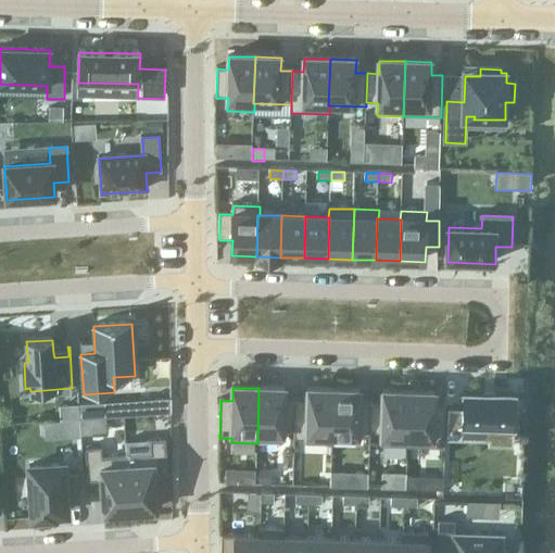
[(285,389),(259,388),(257,443),(284,444),(284,431),(295,431),(297,402),(285,402),(285,389)]
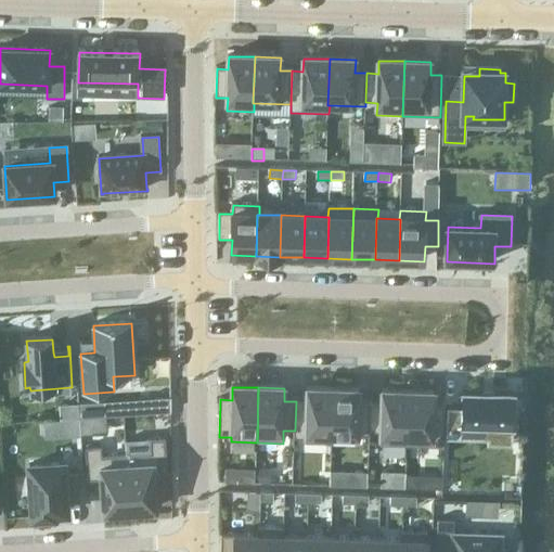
[(296,401),(295,431),(294,439),(306,439),(306,444),(333,445),(333,436),(332,436),(334,389),(308,389),(307,402),(296,401)]
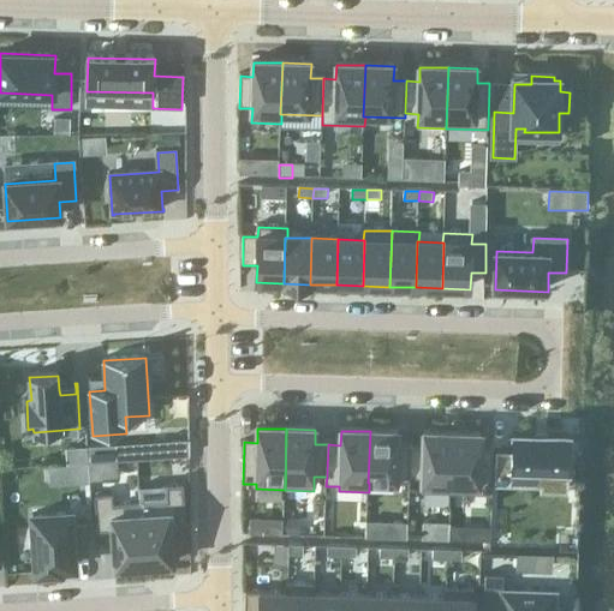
[(399,432),(370,431),(368,483),(369,483),(410,484),(410,479),(411,448),(398,447),(399,432)]
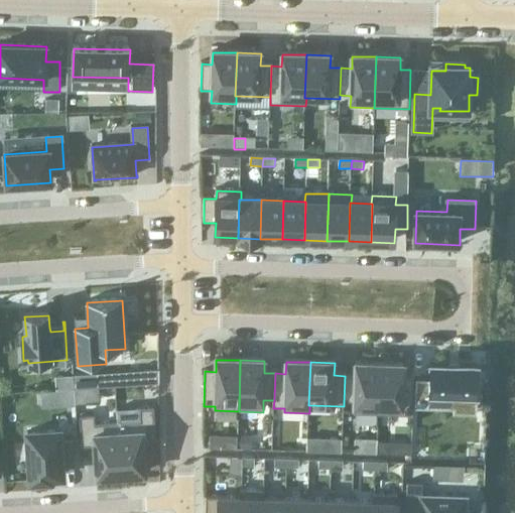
[(355,376),(345,376),(344,402),(355,403),(354,414),(378,415),(380,365),(356,364),(355,376)]
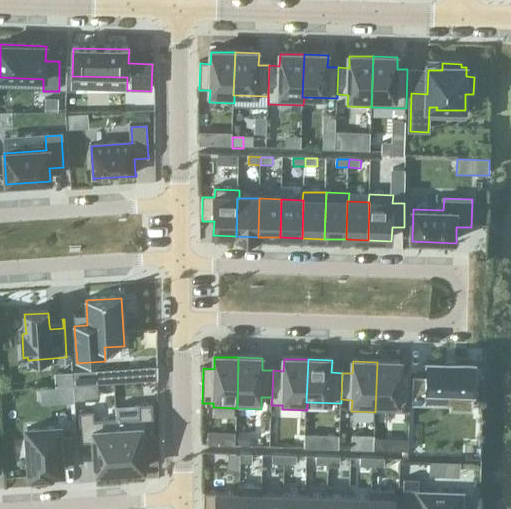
[(377,362),(375,412),(410,413),(411,375),(400,374),(401,362),(377,362)]
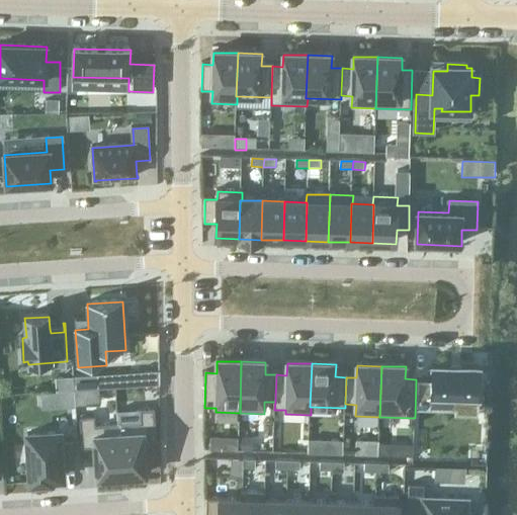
[(418,381),(417,411),(455,413),(456,413),(456,401),(480,401),(481,368),(432,367),(432,381),(418,381)]
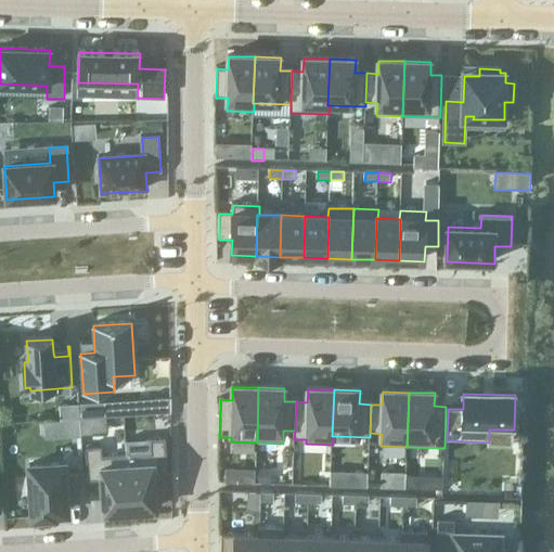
[(170,399),(152,400),(153,414),(170,413),(170,399)]
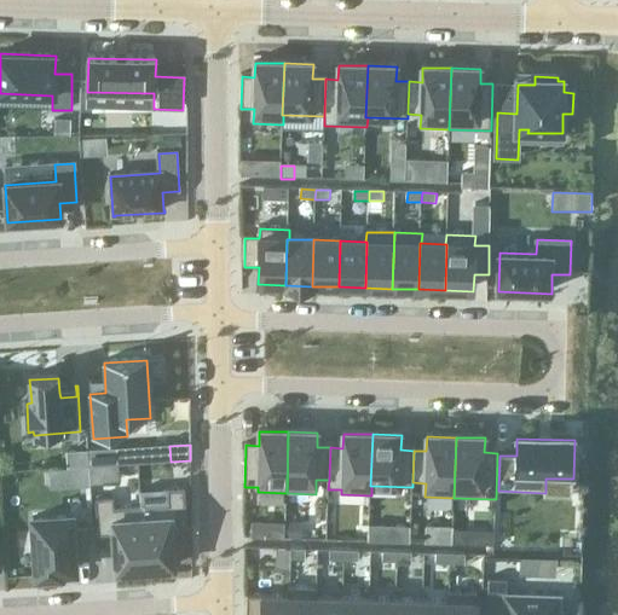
[(99,451),(88,452),(90,468),(100,466),(99,451)]
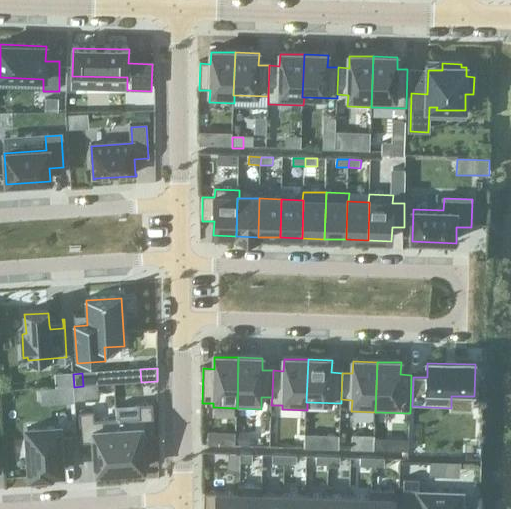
[(73,374),(64,374),(65,388),(74,387),(73,374)]
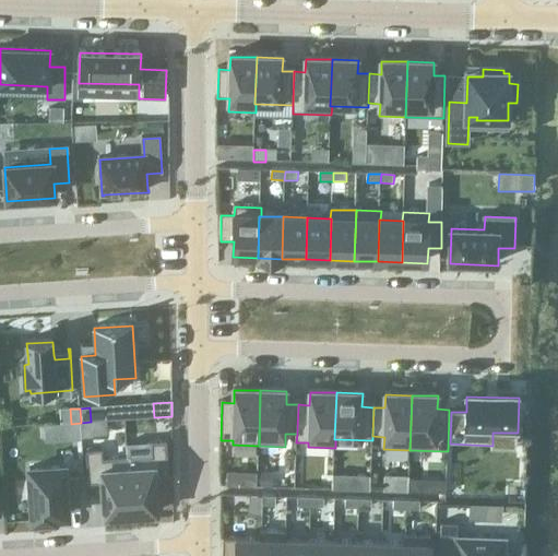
[(91,422),(81,423),(82,438),(92,437),(91,422)]
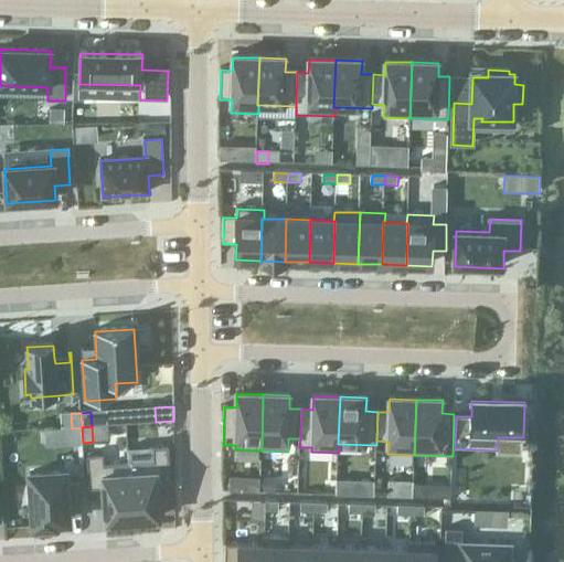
[(82,427),(72,428),(73,443),(83,443),(82,427)]
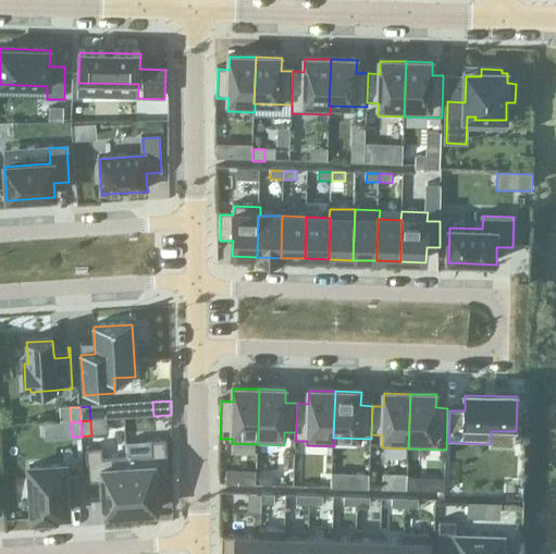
[(127,457),(131,514),(157,513),(155,479),(169,478),(167,442),(151,443),(151,456),(127,457)]
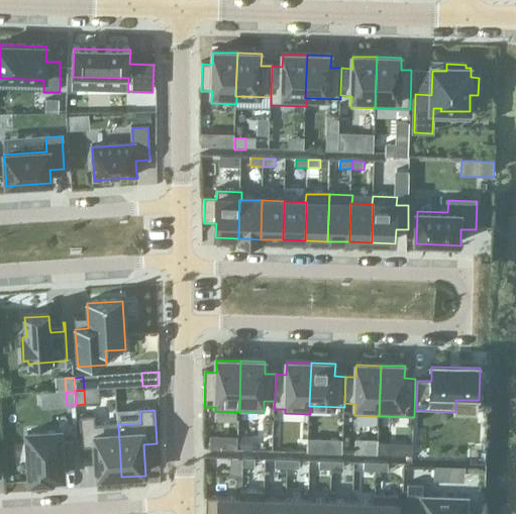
[(97,479),(121,477),(118,424),(95,426),(95,418),(81,419),(83,448),(95,447),(97,479)]
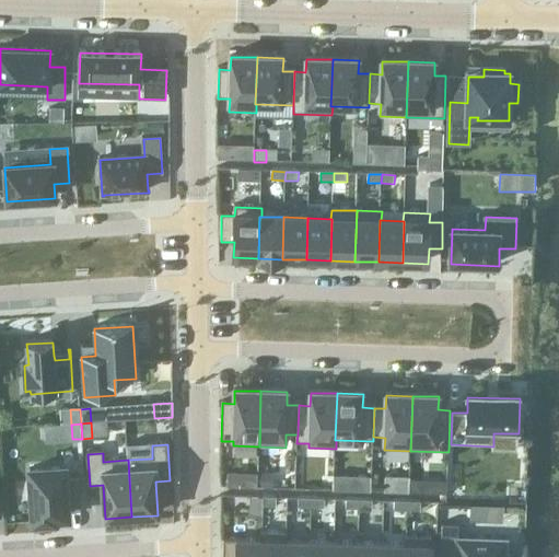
[(56,522),(55,520),(68,520),(67,508),(81,507),(79,479),(65,480),(65,468),(31,471),(34,523),(56,522)]
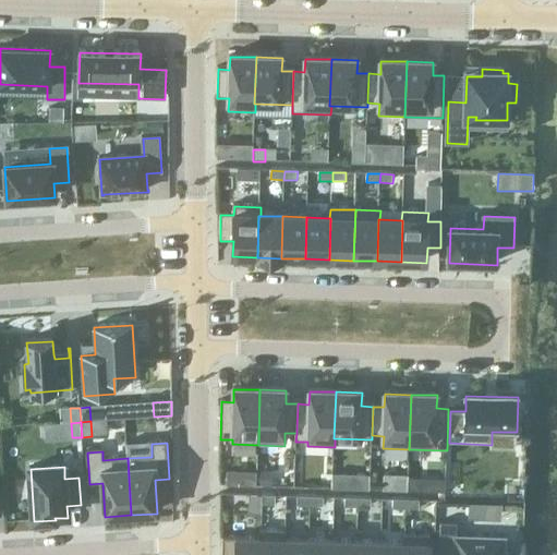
[(408,479),(408,492),(420,493),(420,480),(408,479)]
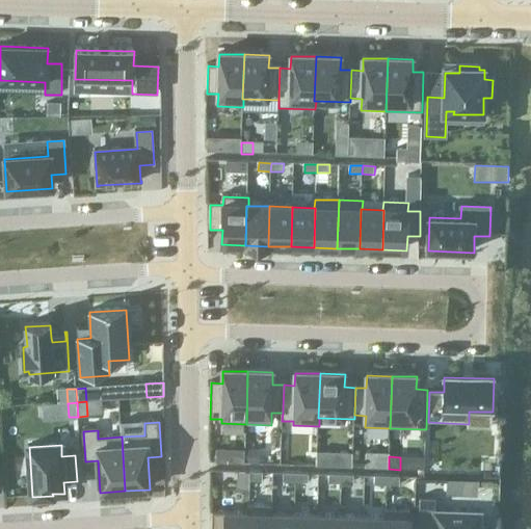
[(263,474),(250,473),(249,481),(263,482),(263,474)]
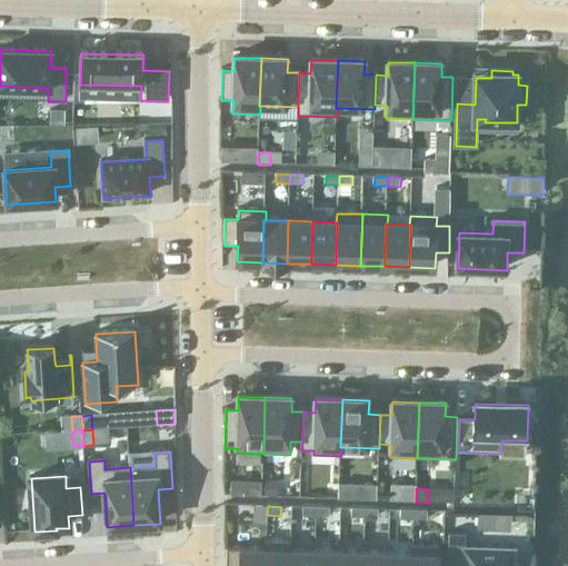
[(317,508),(304,507),(304,516),(317,517),(317,508)]
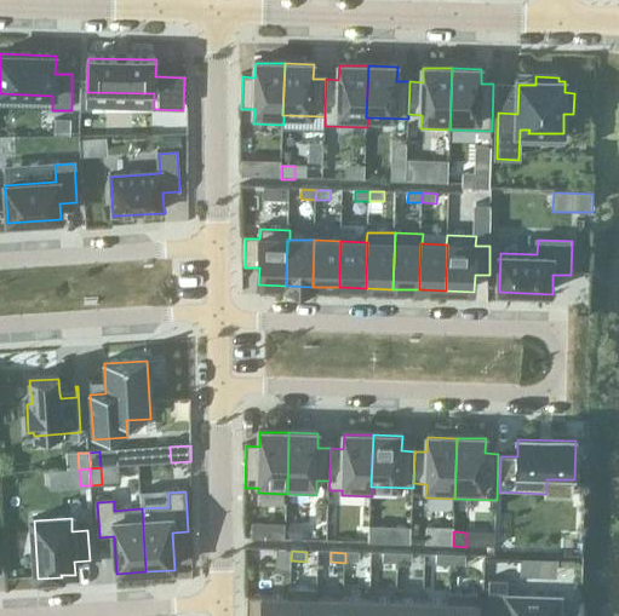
[(360,563),(360,553),(345,553),(345,563),(360,563)]
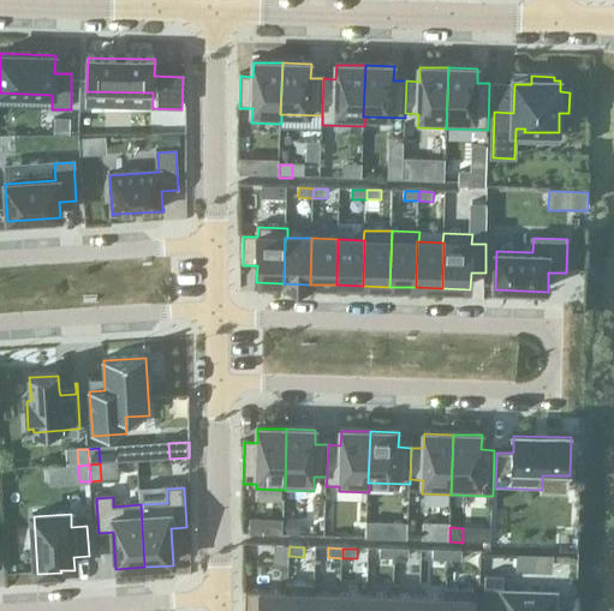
[(395,559),(395,550),(381,550),(380,559),(395,559)]
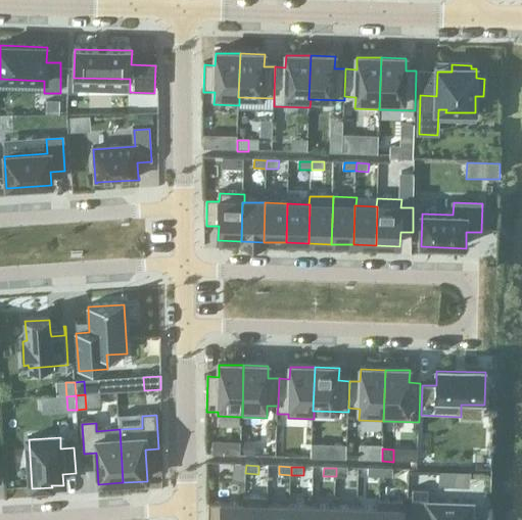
[(348,477),(348,469),(336,468),(336,476),(348,477)]
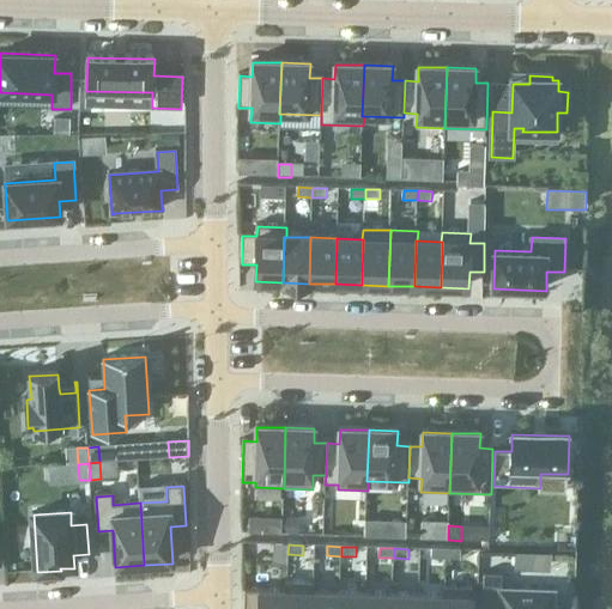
[(447,560),(447,550),(432,549),(431,559),(447,560)]
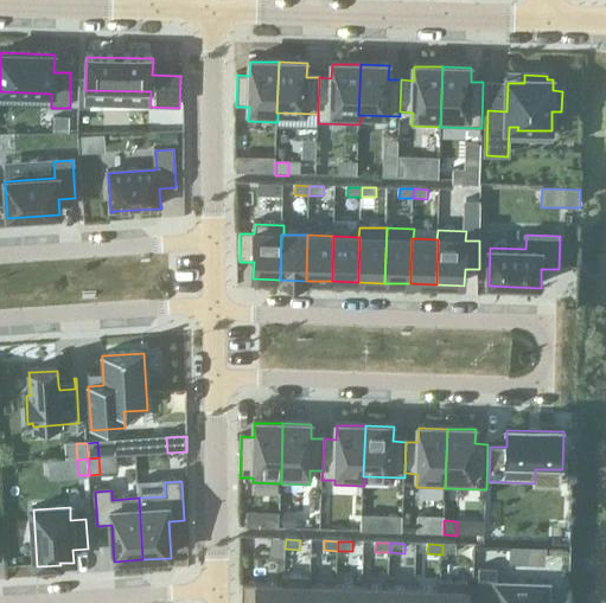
[(457,555),(457,545),(442,545),(442,555),(457,555)]
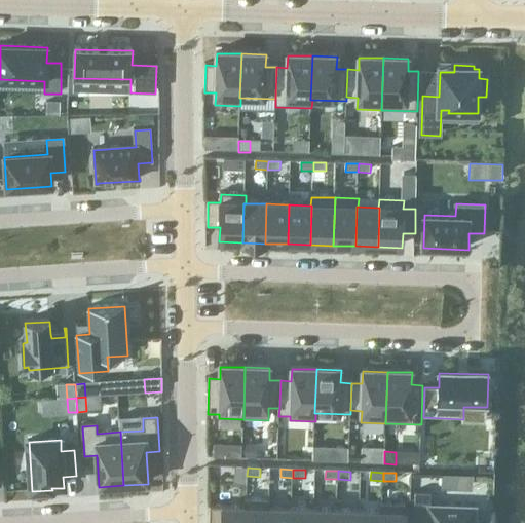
[(475,522),(476,509),(430,507),(430,494),(415,493),(414,522),(475,522)]
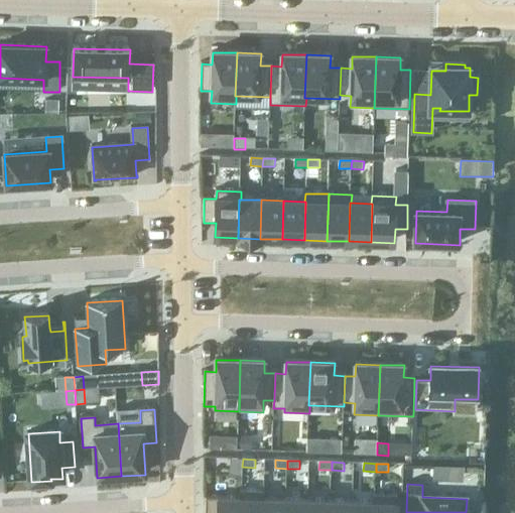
[(263,512),(264,500),(265,500),(265,492),(241,491),(241,499),(242,499),(241,512),(263,512)]
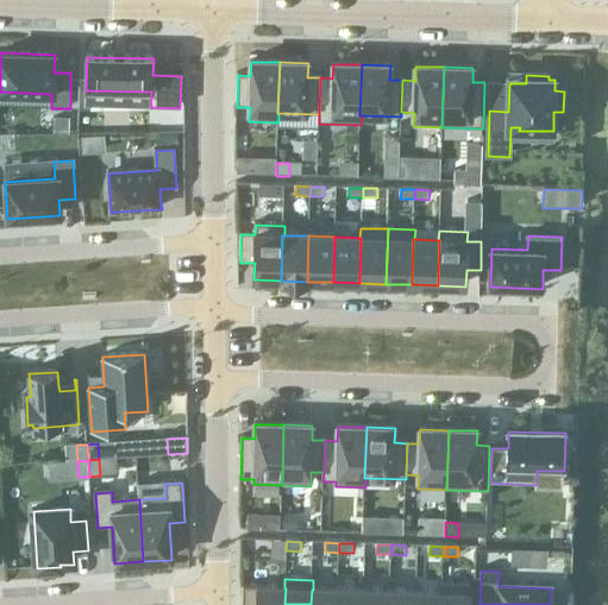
[(442,584),(440,593),(443,593),(442,604),(469,604),(470,585),(442,584)]
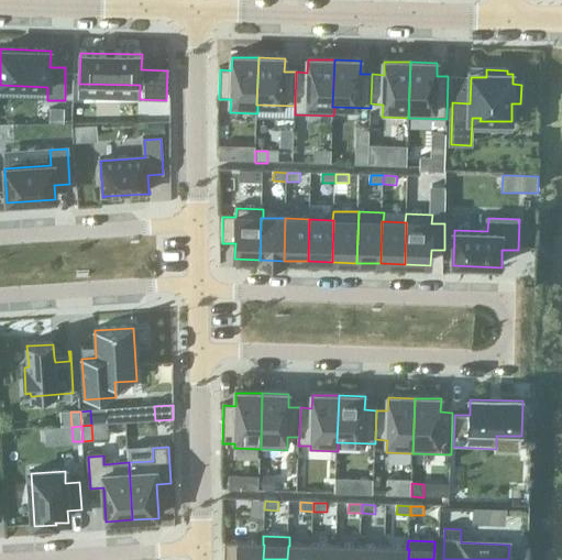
[(263,559),(264,545),(263,545),(226,544),(223,559),(263,559)]
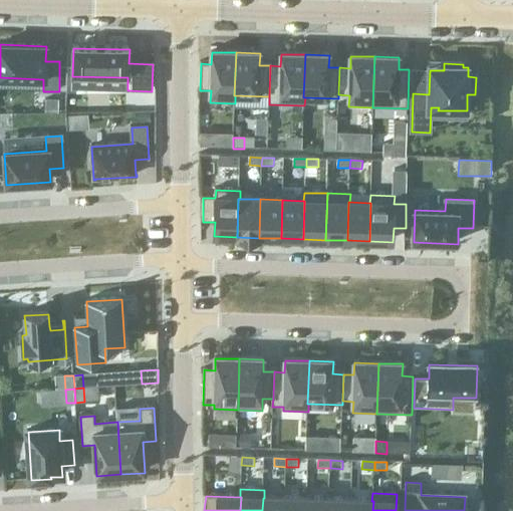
[(284,510),(285,499),(264,498),(263,498),(262,510),(284,510)]
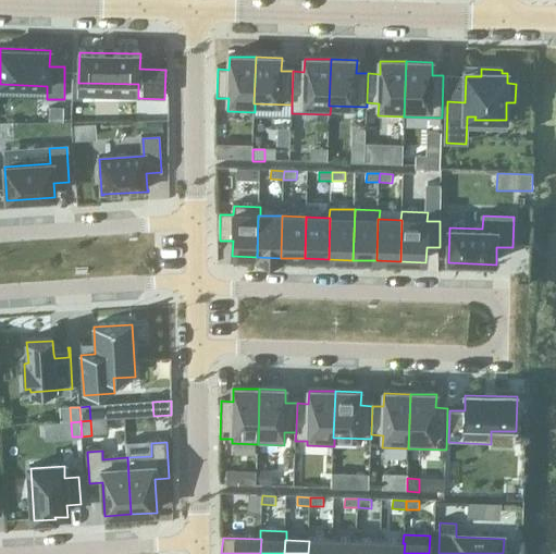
[(332,553),(333,541),(309,541),(308,553),(332,553)]
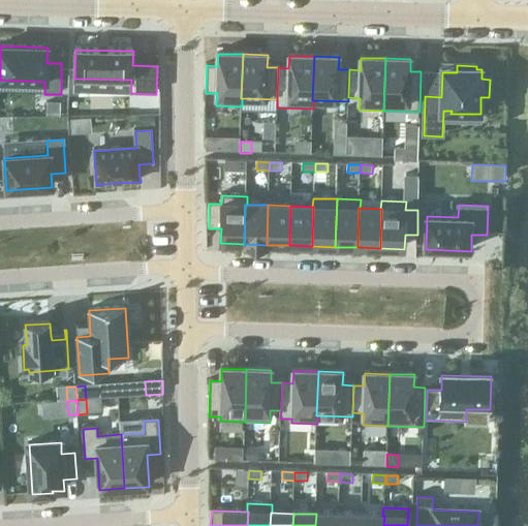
[(338,525),(339,515),(316,514),(315,525),(338,525)]
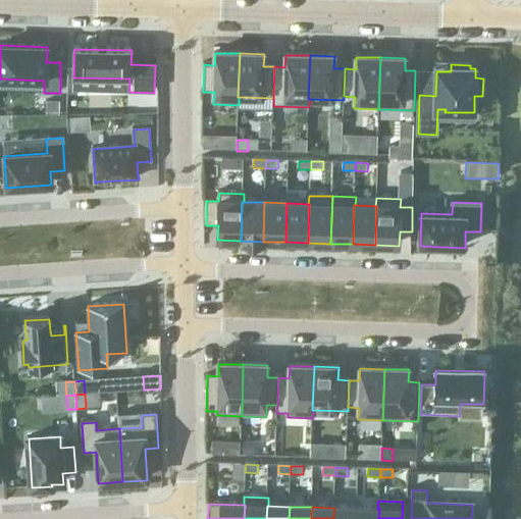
[(334,508),(333,518),(356,518),(357,509),(334,508)]
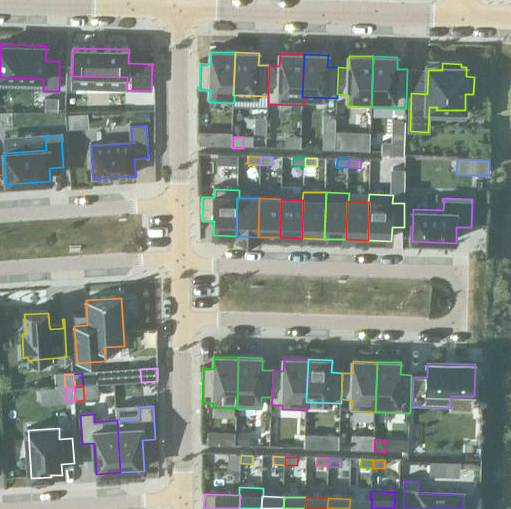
[(350,499),(349,508),(371,508),(372,499),(370,499),(350,499)]
